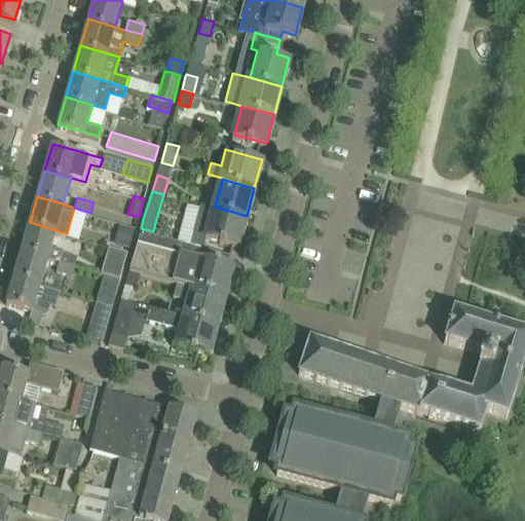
[(189,240),(198,205),(187,201),(177,237),(189,240)]
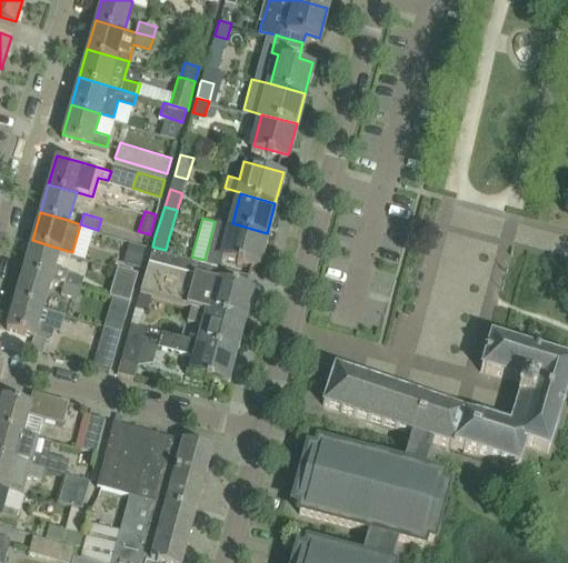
[(267,233),(232,223),(217,220),(216,222),(206,261),(249,273),(252,263),(252,262),(258,264),(267,233)]
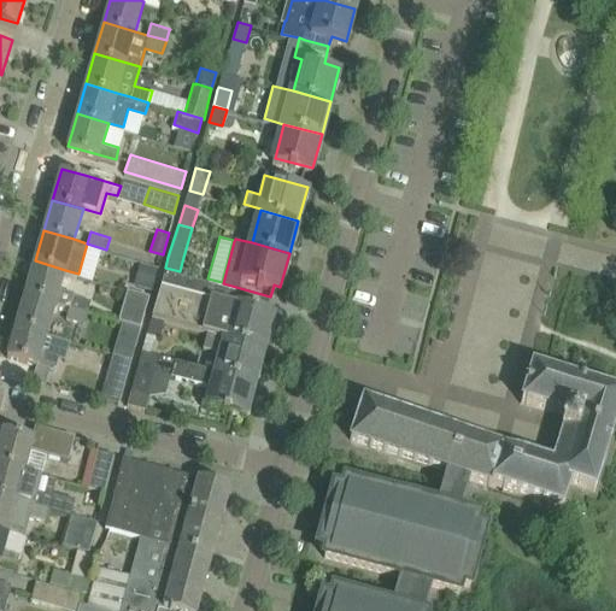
[(65,271),(65,270),(35,260),(25,292),(57,300),(70,305),(71,305),(74,293),(75,291),(60,287),(65,271)]
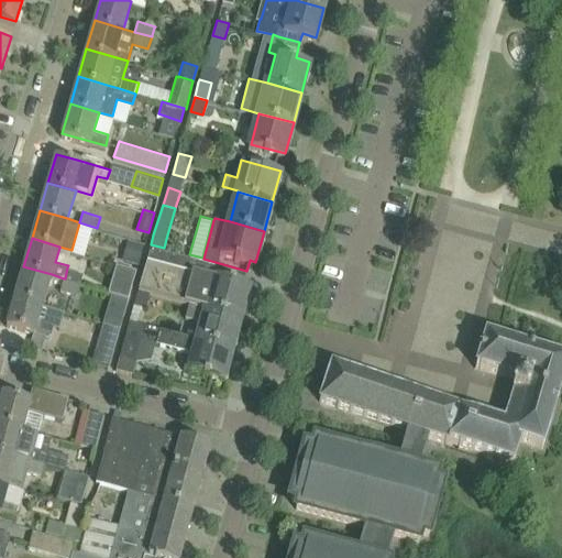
[(129,238),(122,258),(139,262),(144,242),(129,238)]
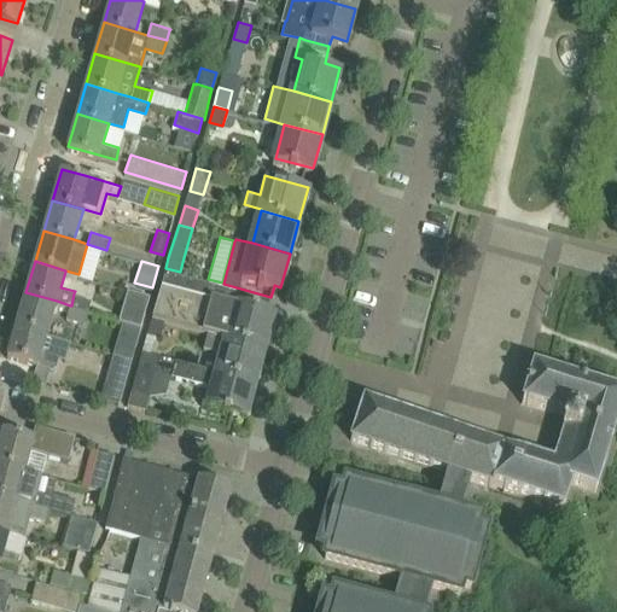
[(271,297),(223,284),(166,268),(152,315),(166,319),(209,331),(265,345),(274,312),(268,309),(271,297)]
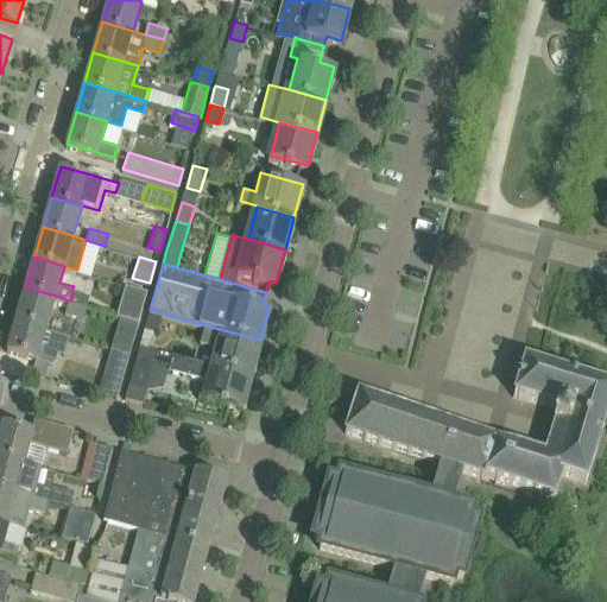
[(120,302),(143,308),(147,290),(126,283),(120,302)]
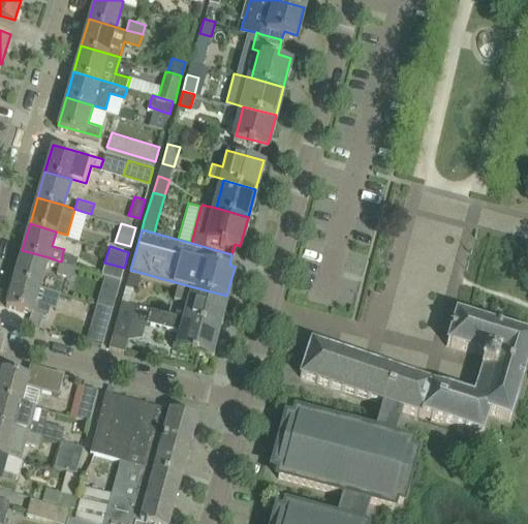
[(40,283),(49,257),(22,250),(14,276),(40,283)]
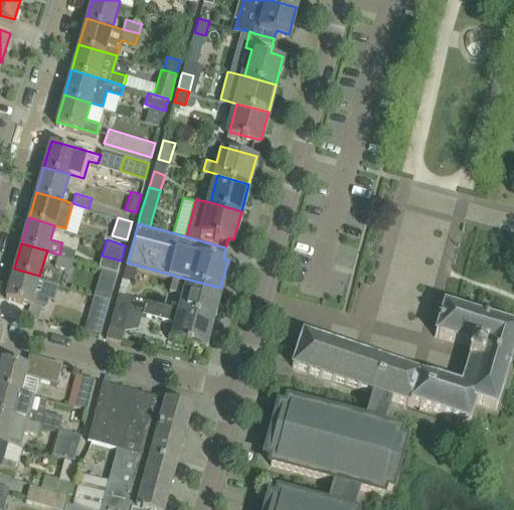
[(73,259),(59,255),(58,255),(55,265),(67,268),(70,269),(70,268),(73,259)]
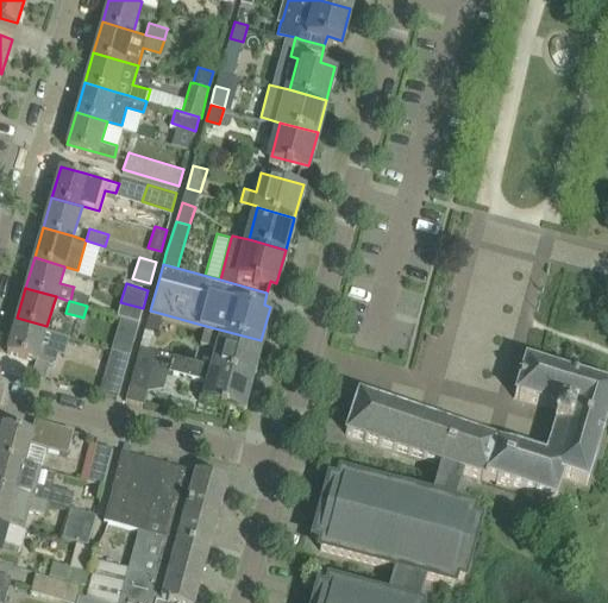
[(162,322),(163,314),(150,311),(140,344),(148,346),(154,328),(160,331),(162,322)]
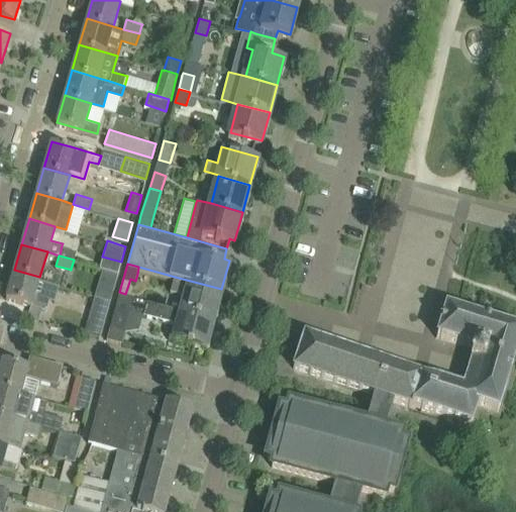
[(36,290),(39,277),(14,270),(6,296),(46,307),(49,298),(48,298),(50,294),(36,290)]
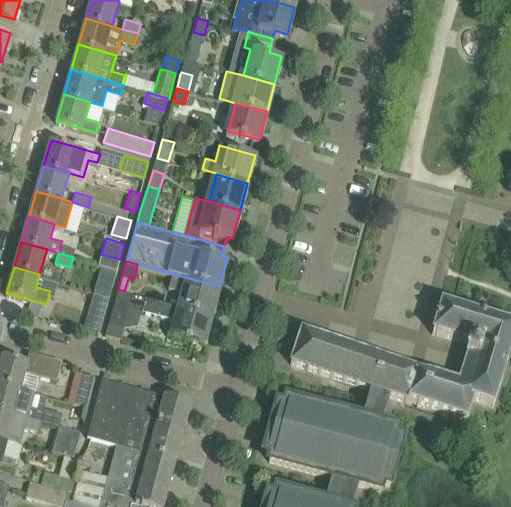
[(212,314),(219,286),(173,274),(171,280),(169,286),(184,290),(179,305),(212,314)]
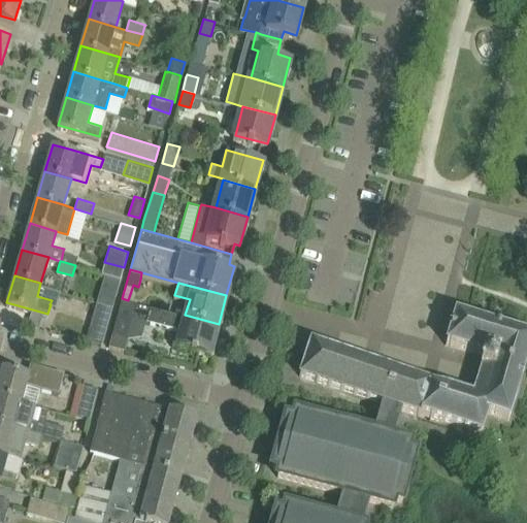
[(128,300),(122,298),(112,333),(128,337),(134,314),(146,317),(146,320),(160,323),(177,328),(173,342),(192,348),(191,350),(196,351),(196,349),(210,353),(219,324),(185,315),(185,316),(163,309),(128,300)]
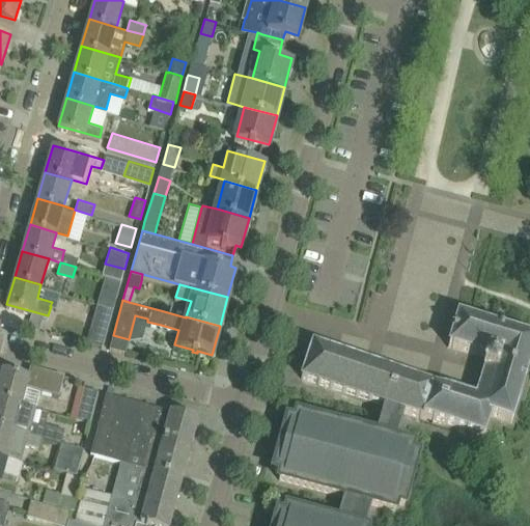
[(98,303),(95,309),(90,329),(106,333),(113,307),(98,303)]
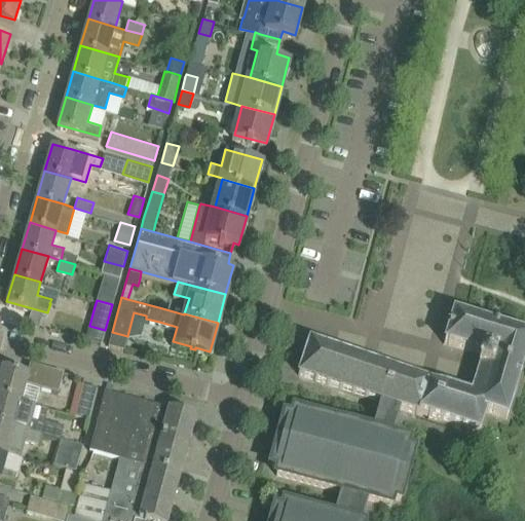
[(362,520),(368,496),(391,503),(394,495),(401,497),(414,447),(407,445),(409,438),(392,434),(401,405),(420,411),(421,408),(480,428),(486,408),(508,415),(524,358),(524,331),(454,309),(445,338),(444,340),(482,351),(478,363),(480,364),(472,389),(443,380),(443,381),(429,377),(429,376),(311,336),(311,337),(310,336),(299,371),(380,399),(373,429),(295,407),(293,414),(286,412),(271,462),(278,464),(277,472),(341,488),(334,514),(285,500),(283,508),(275,506),(270,520),(362,520)]
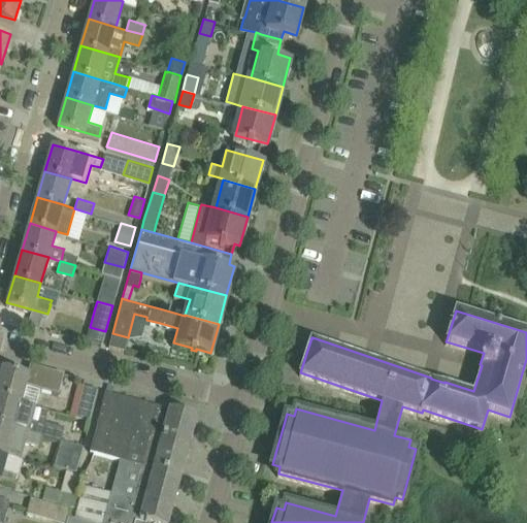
[(3,365),(0,376),(0,392),(36,402),(40,387),(59,392),(64,372),(30,363),(28,372),(3,365)]
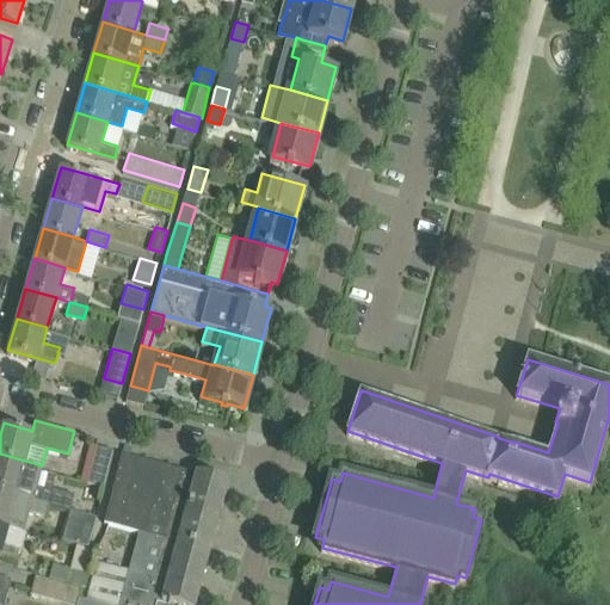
[(131,454),(134,444),(124,442),(122,451),(131,454)]
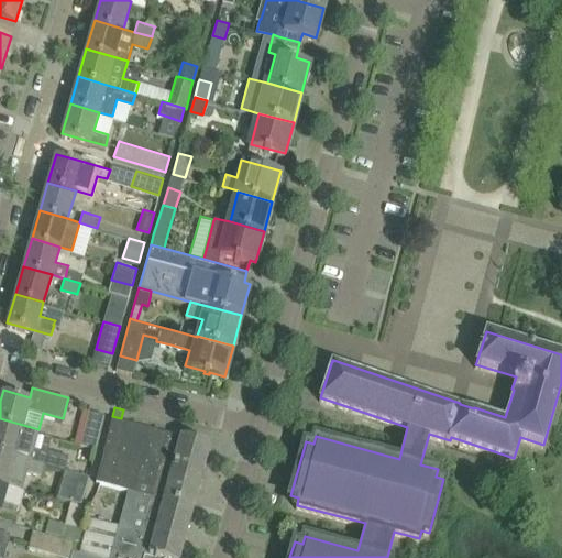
[(96,447),(97,444),(106,414),(89,409),(80,442),(96,447)]
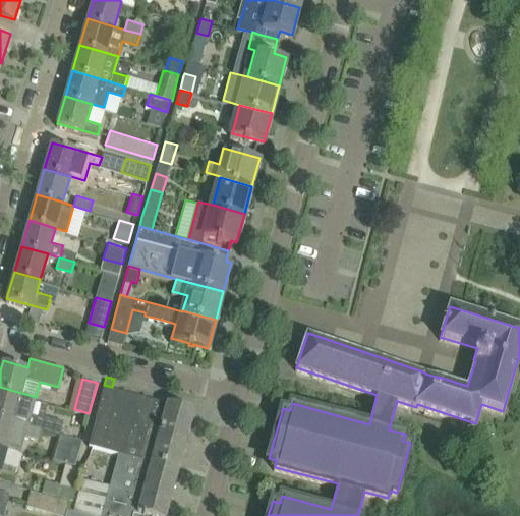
[(99,404),(189,427),(191,417),(192,418),(194,409),(142,395),(142,396),(118,389),(118,388),(112,387),(104,385),(99,404)]
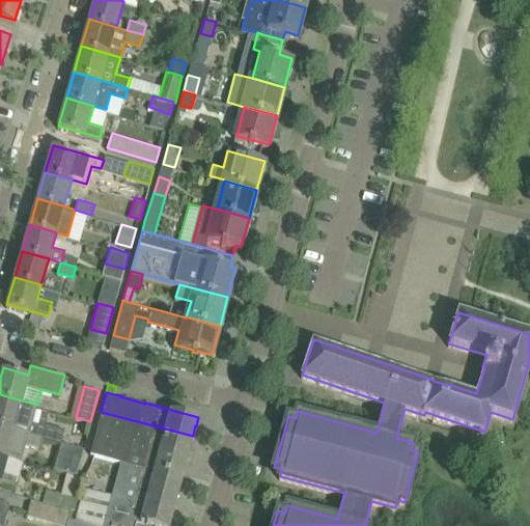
[(35,407),(36,405),(0,394),(0,423),(27,432),(29,421),(33,406),(35,407)]
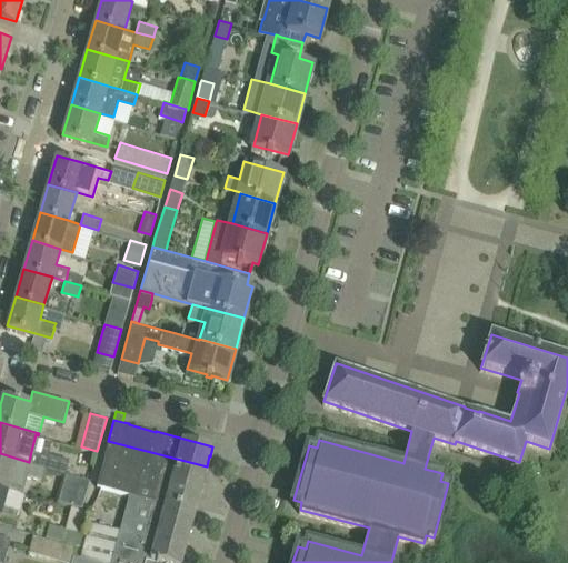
[(201,488),(207,466),(108,441),(102,462),(201,488)]
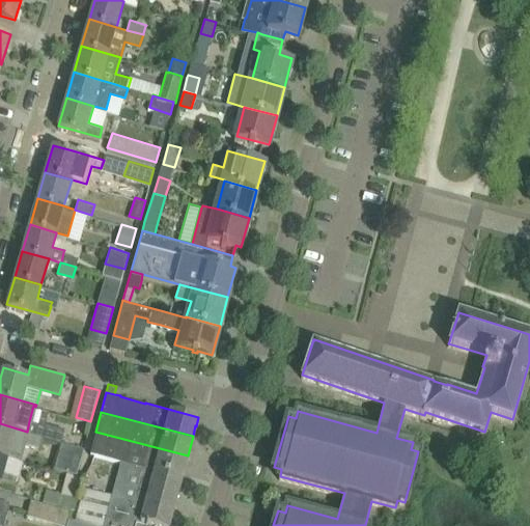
[(45,422),(45,426),(31,422),(29,421),(27,432),(43,436),(62,441),(63,432),(64,428),(45,422)]
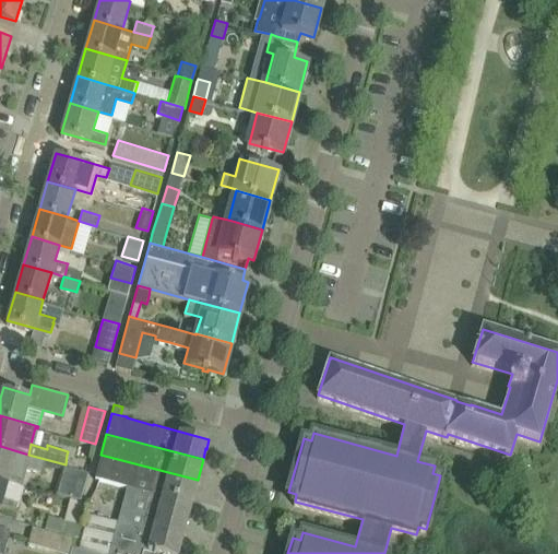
[(0,446),(0,476),(8,479),(8,480),(22,483),(26,466),(43,469),(45,459),(28,455),(0,446)]
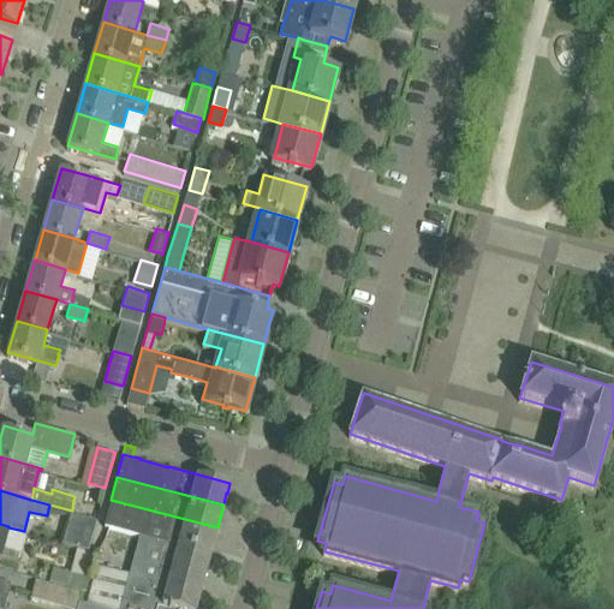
[(210,551),(218,527),(111,500),(105,521),(113,524),(141,532),(147,533),(165,538),(210,551)]
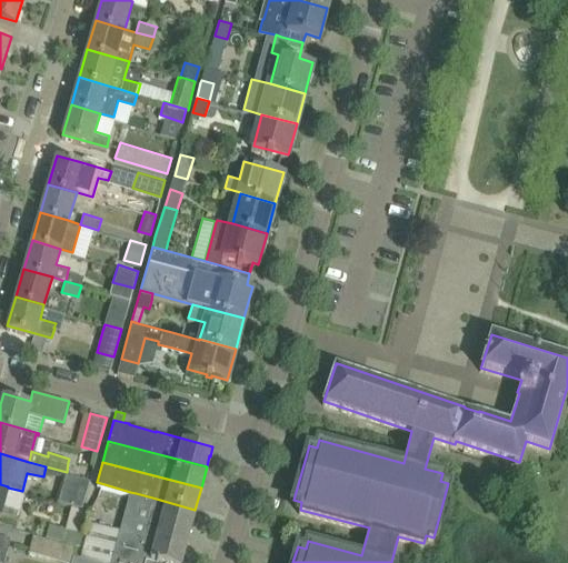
[(79,483),(73,503),(82,505),(88,486),(79,483)]
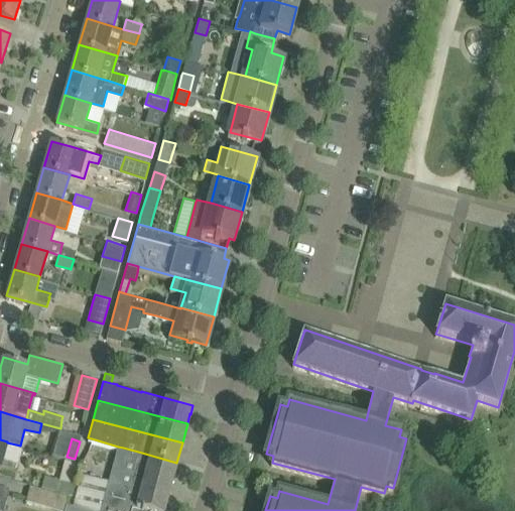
[(7,441),(0,439),(0,468),(16,473),(19,461),(3,457),(7,441)]
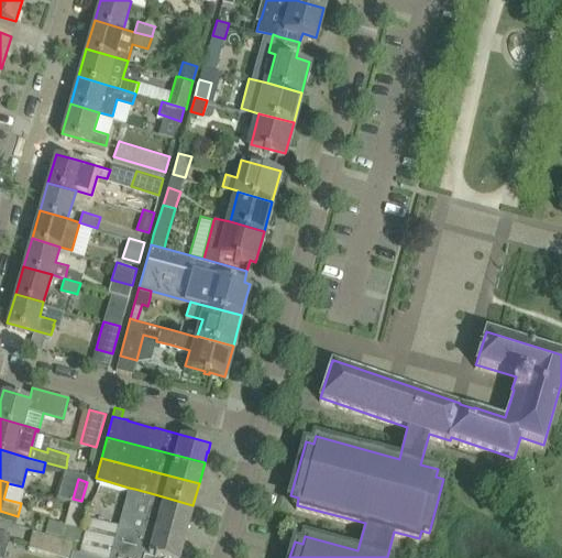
[(121,513),(186,531),(193,505),(151,493),(134,489),(129,488),(121,513)]
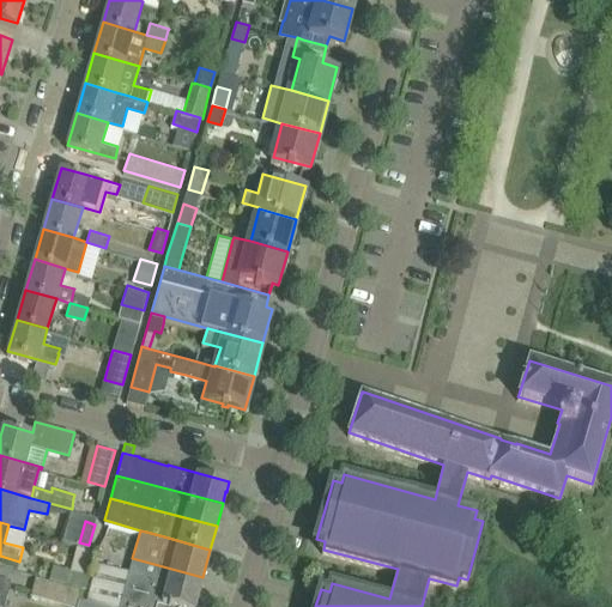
[(194,606),(203,577),(132,558),(129,569),(96,560),(86,599),(79,598),(77,606),(194,606)]
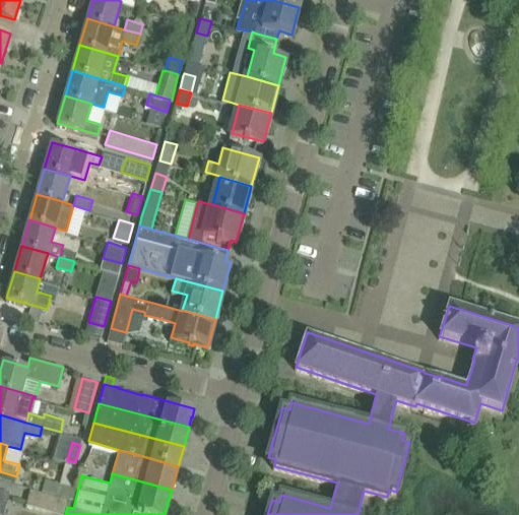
[(72,498),(76,487),(46,477),(42,490),(72,498)]
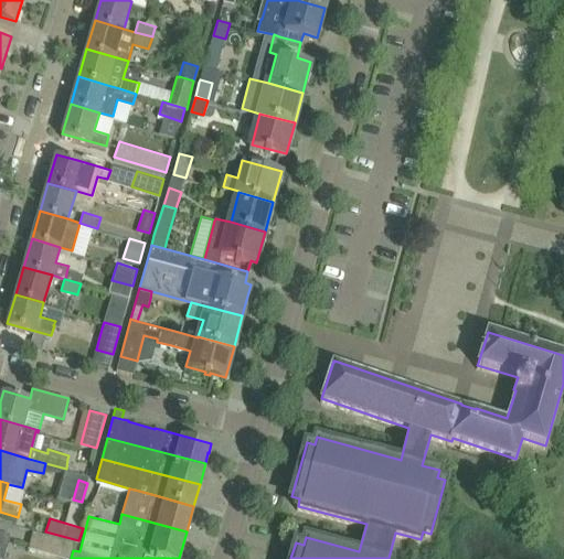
[(0,558),(3,558),(7,546),(11,531),(0,528),(0,558)]
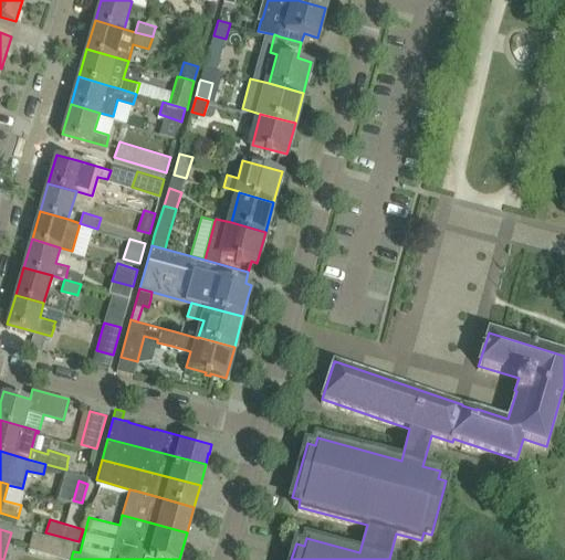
[(73,551),(76,542),(33,530),(29,547),(71,559),(73,551)]
